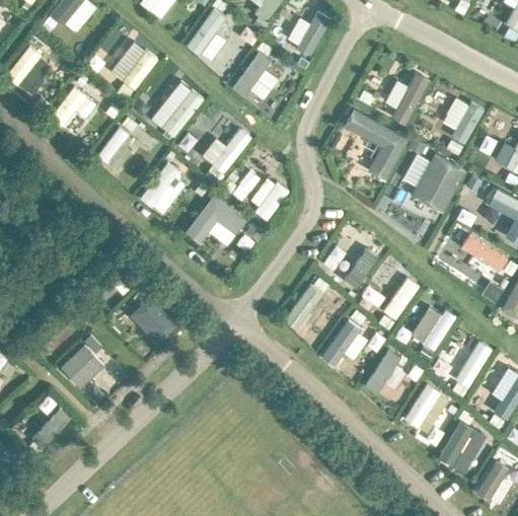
[(414,75),(390,118),(405,126),(429,83),(414,75)]
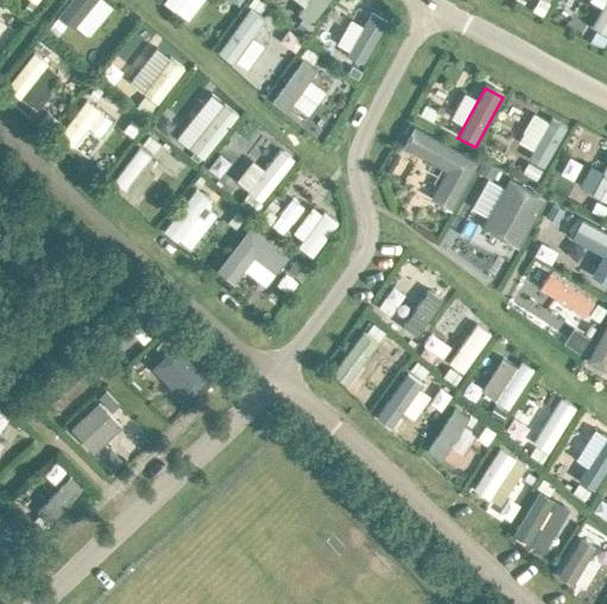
[(450,210),(475,165),(430,140),(421,157),(448,172),(432,201),(450,210)]
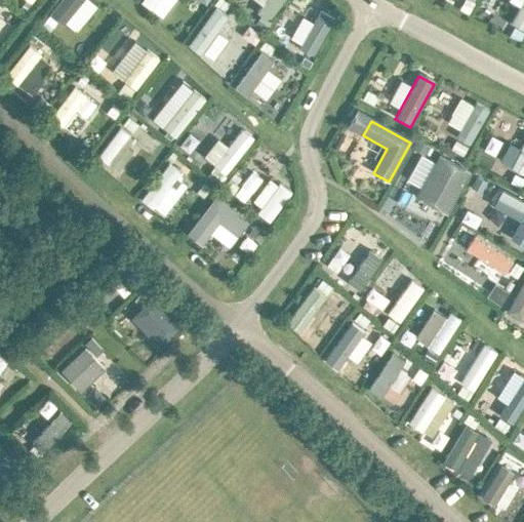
[(446,213),(468,173),(440,158),(417,198),(446,213)]
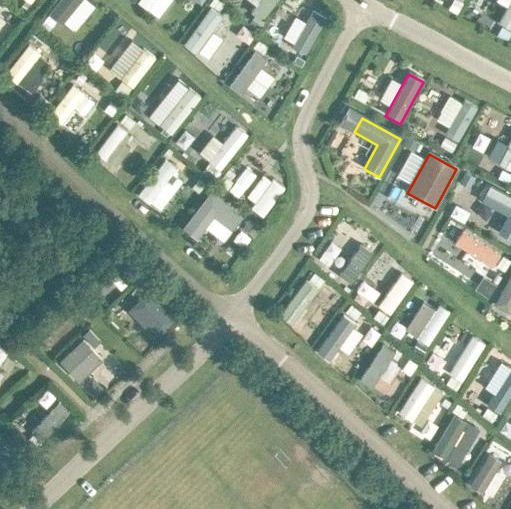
[(118,256),(91,281),(99,291),(108,282),(114,289),(123,280),(127,285),(136,276),(118,256)]
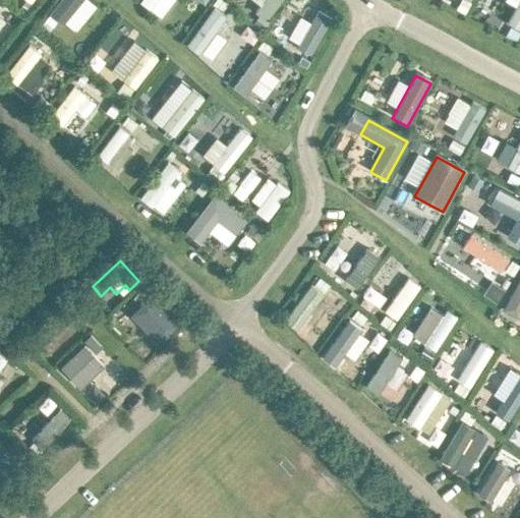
[(519,281),(504,311),(518,319),(519,315),(519,281)]
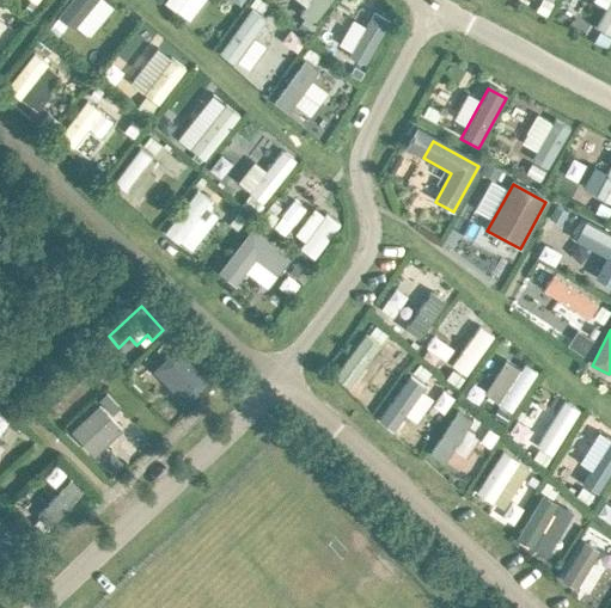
[(181,345),(153,373),(185,405),(213,378),(181,345)]
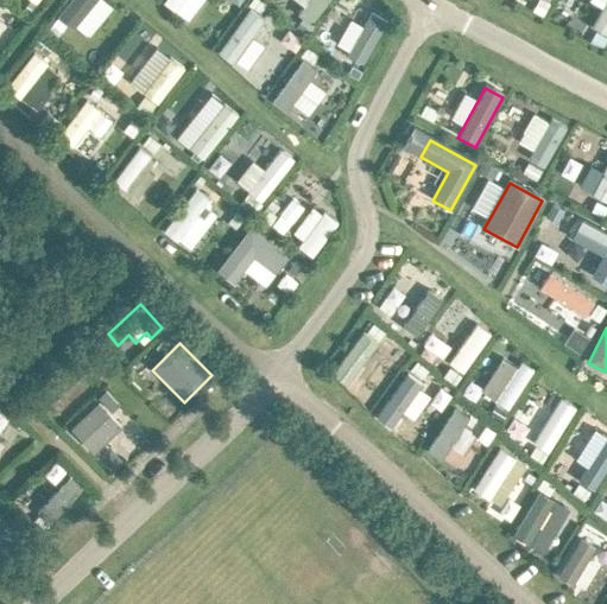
[(71,431),(94,455),(121,430),(97,405),(71,431)]
